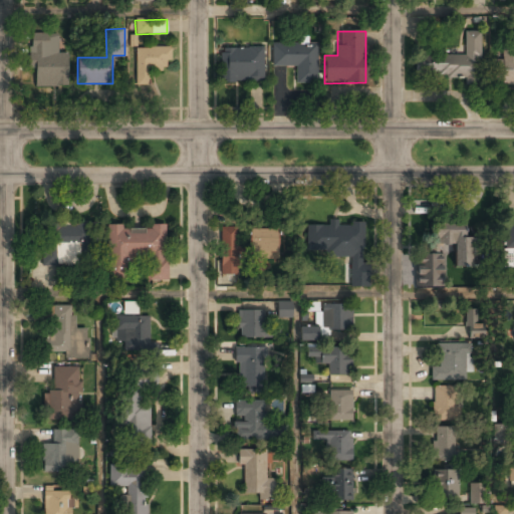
[(417,78),(480,77),(480,31),(464,31),(464,55),(417,55),(417,78)]
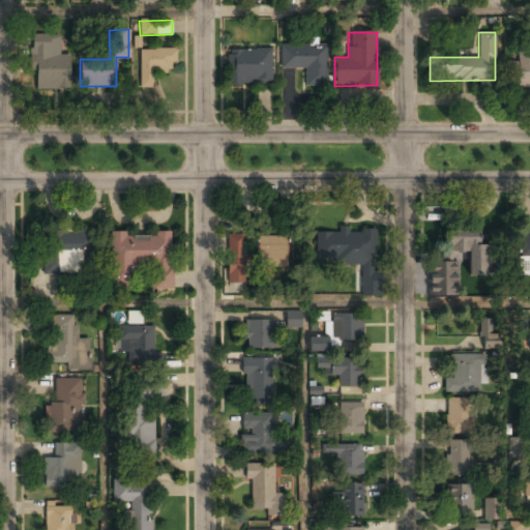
[(69,89),(69,53),(51,53),(51,34),(32,34),(32,89),(69,89)]
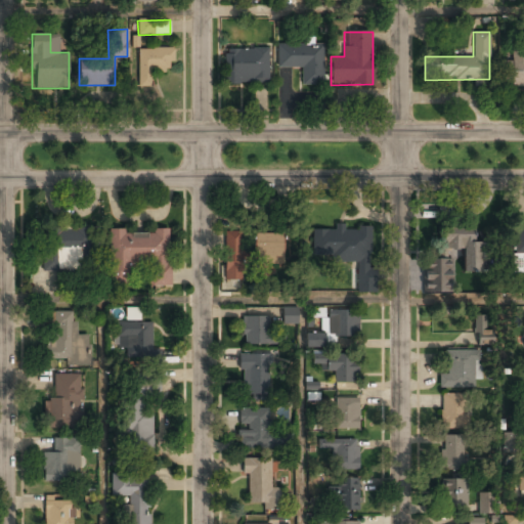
[(322,45),(277,45),(277,68),(301,69),(301,85),(322,85),(322,45)]
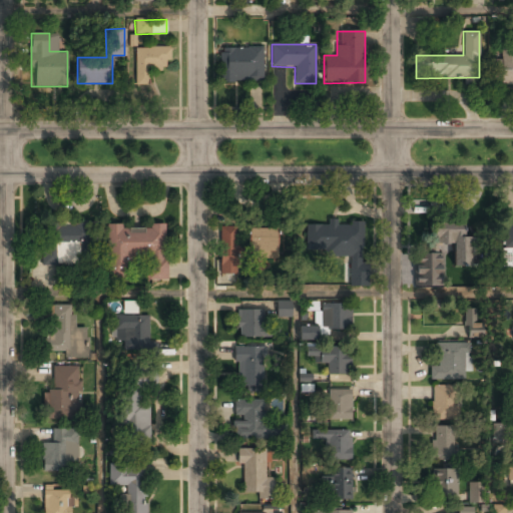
[(135,46),(135,73),(165,73),(165,46),(135,46)]
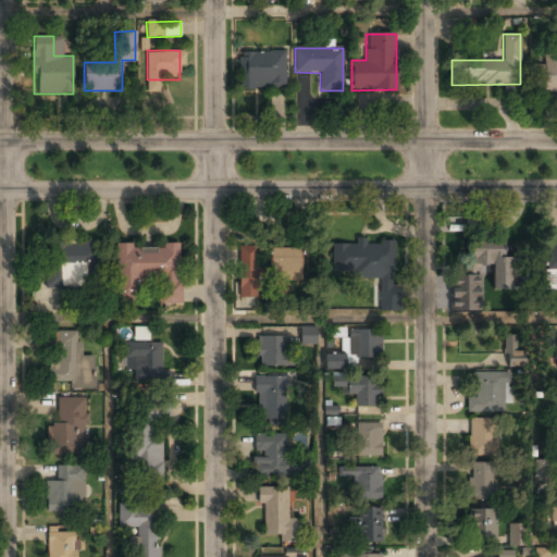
[(239,89),(285,89),(285,51),(238,52),(239,89)]
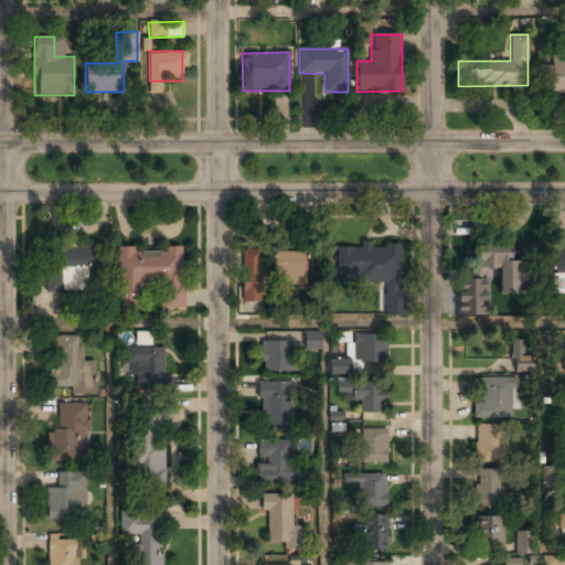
[(552,93),(564,93),(564,60),(552,60),(552,93)]
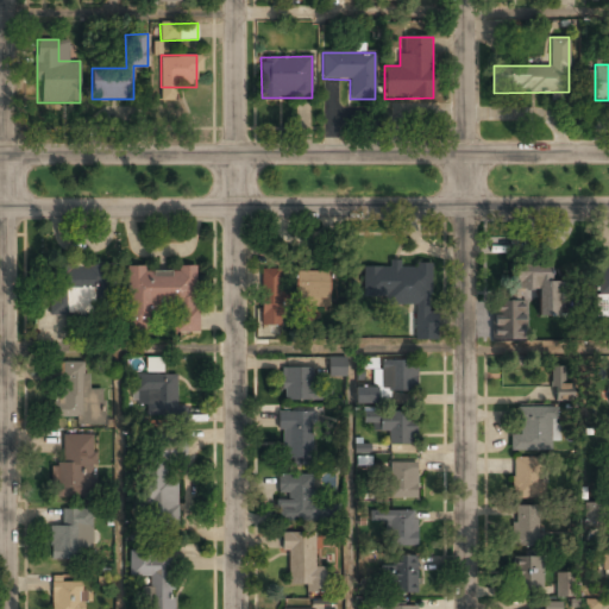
[(594,70),(583,71),(584,93),(595,93),(594,70)]
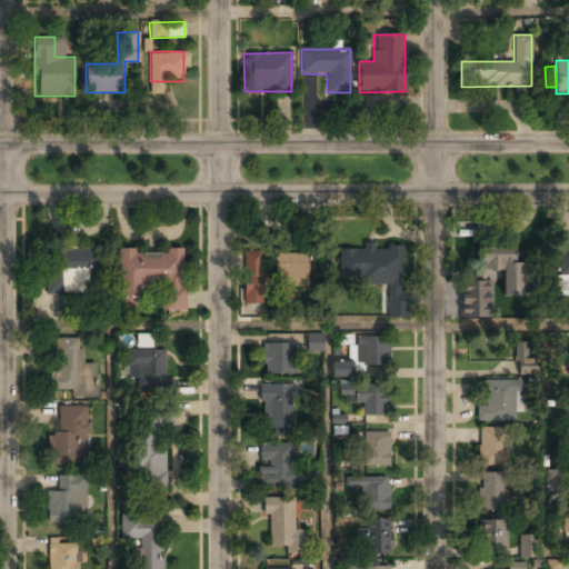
[(522,295),(523,262),(513,261),(513,246),(481,245),(481,270),(502,270),(502,295),(522,295)]
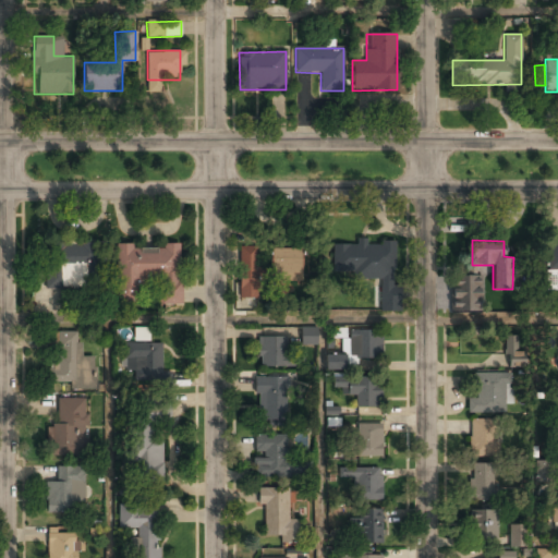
[(380,278),(380,312),(398,312),(398,241),(356,241),(356,243),(331,243),(332,271),(355,270),(355,278),(380,278)]
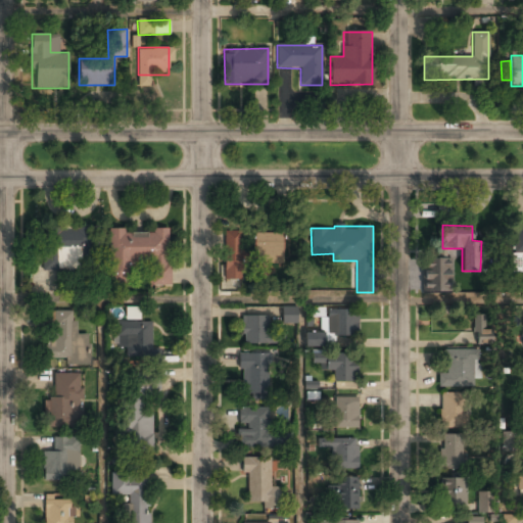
[(522,252),(522,226),(513,226),(513,252),(522,252)]
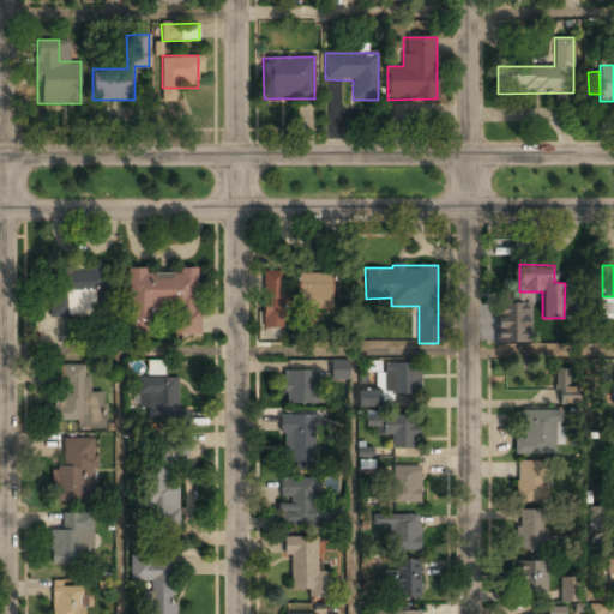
[(50,266),(49,315),(102,317),(102,266),(50,266)]
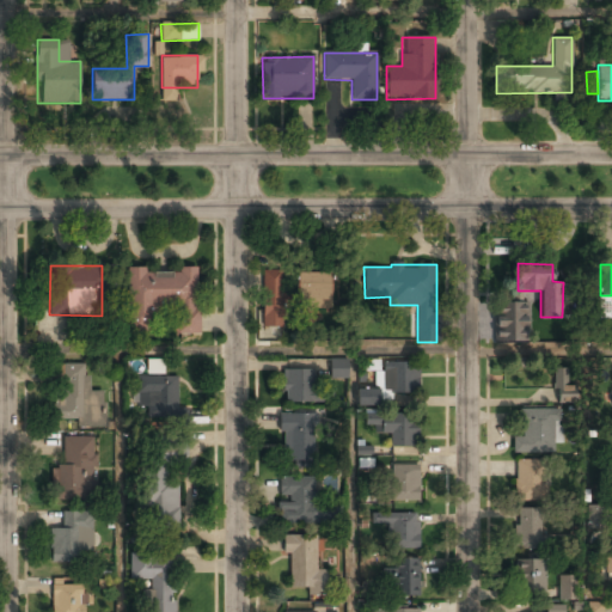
[(176,334),(197,334),(199,268),(127,267),(126,331),(153,331),(153,307),(176,307),(176,334)]
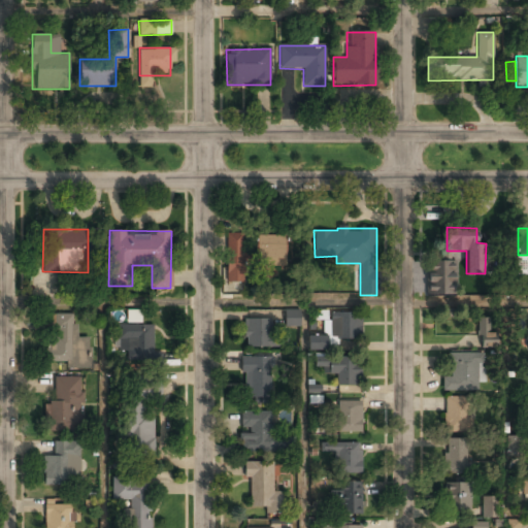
[(243,282),(243,234),(226,234),(226,282),(243,282)]
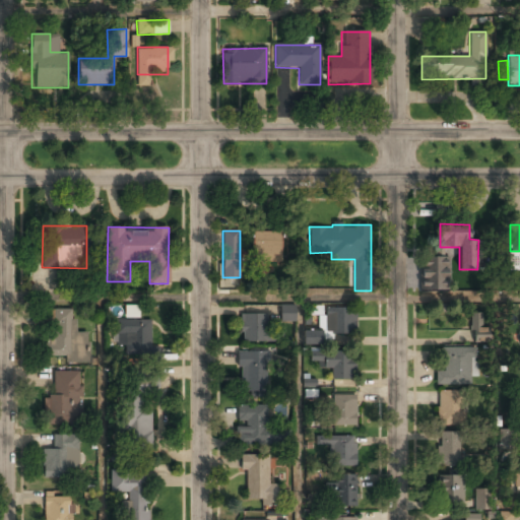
[(280,262),(281,232),(252,232),(251,261),(280,262)]
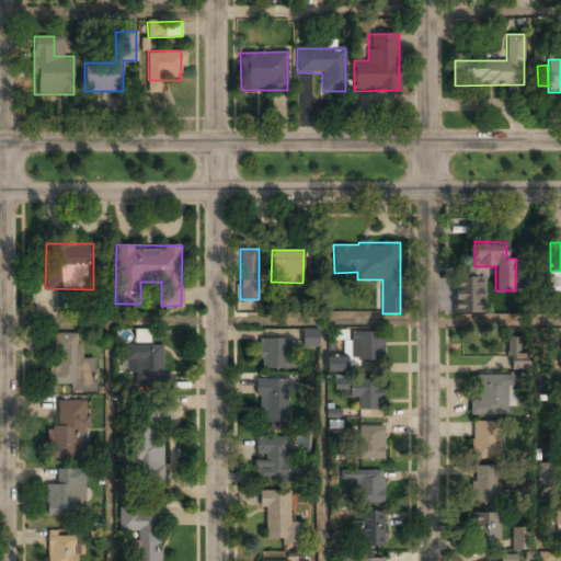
[(560,292),(560,271),(549,272),(549,292),(560,292)]
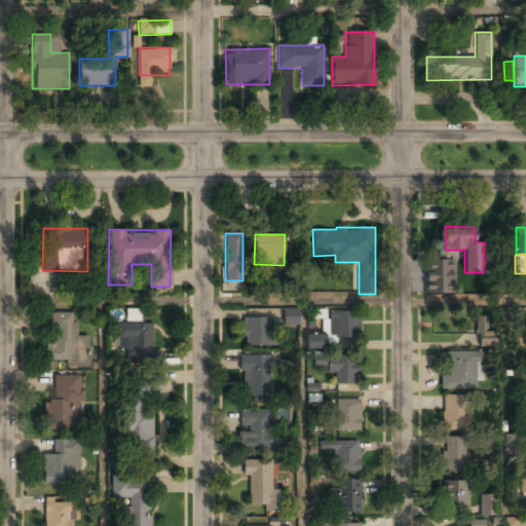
[(453,293),(452,259),(426,260),(427,294),(453,293)]
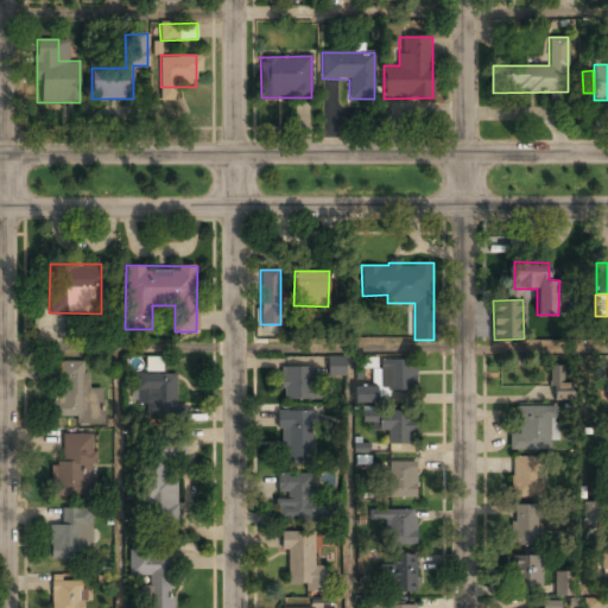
[(162,356),(146,356),(146,372),(163,372),(162,356)]
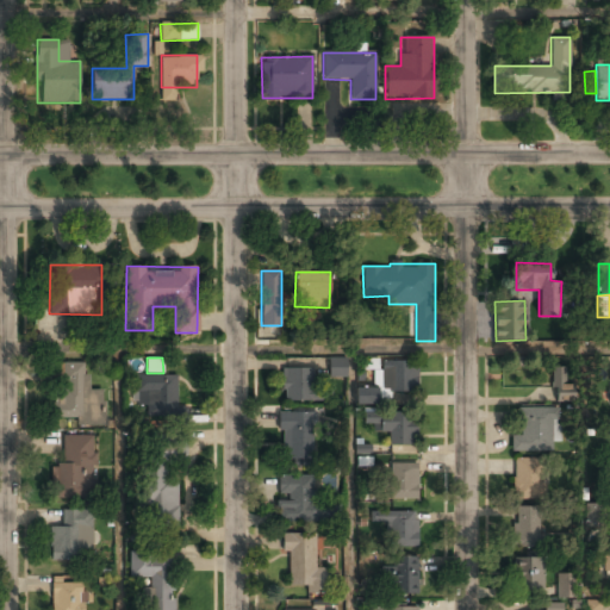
[(417,361),(377,360),(375,387),(355,387),(355,403),(390,404),(390,391),(416,392),(417,361)]
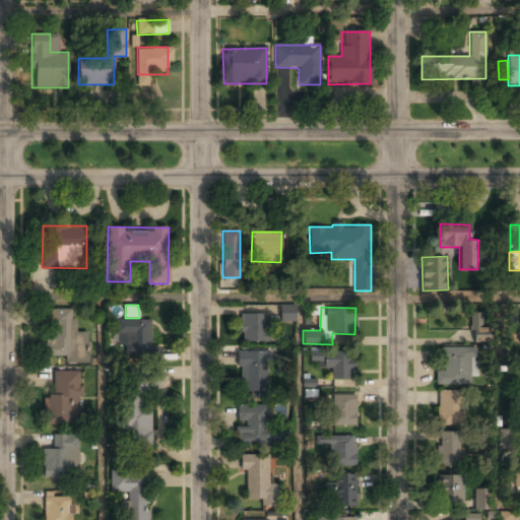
[(87,330),(75,330),(75,308),(46,309),(47,354),(64,354),(64,363),(88,362),(87,330)]
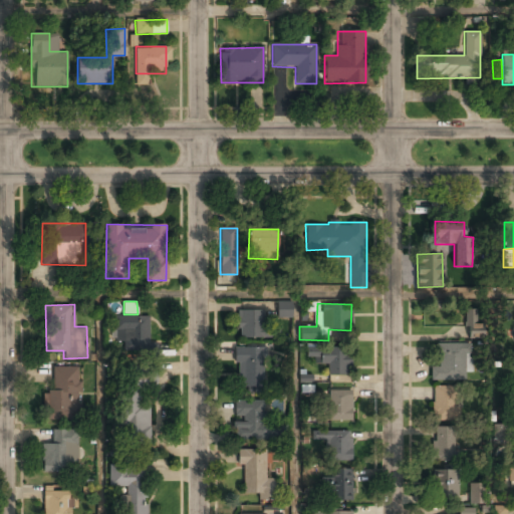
[(279,315),(291,314),(290,306),(278,307),(279,315)]
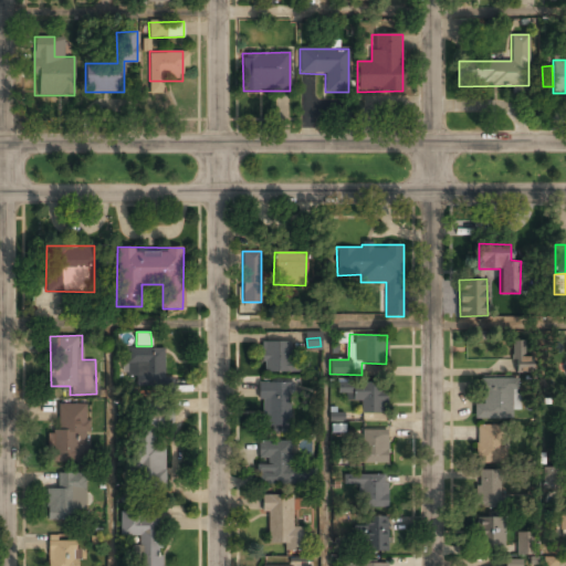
[(513,373),(527,373),(527,341),(513,341),(513,373)]
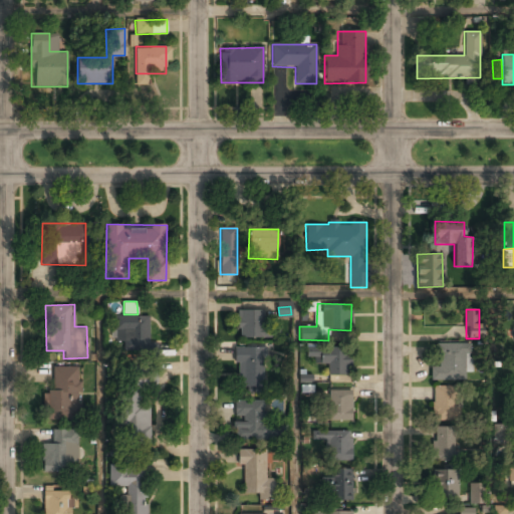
[(279,337),(279,326),(263,326),(263,311),(237,311),(237,337),(279,337)]
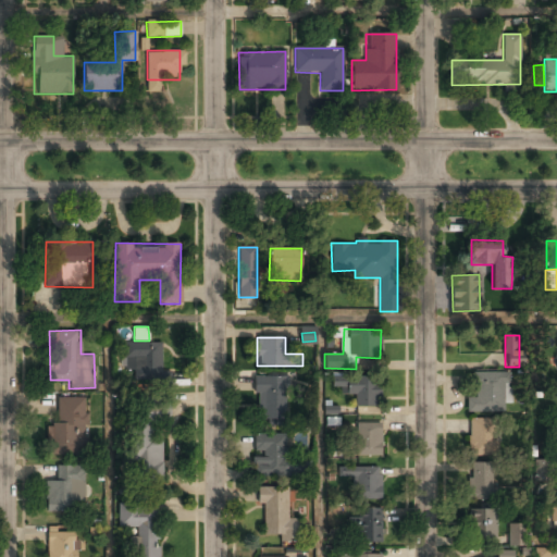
[(134,369),(134,380),(170,380),(170,370),(161,370),(161,341),(123,341),(123,369),(134,369)]
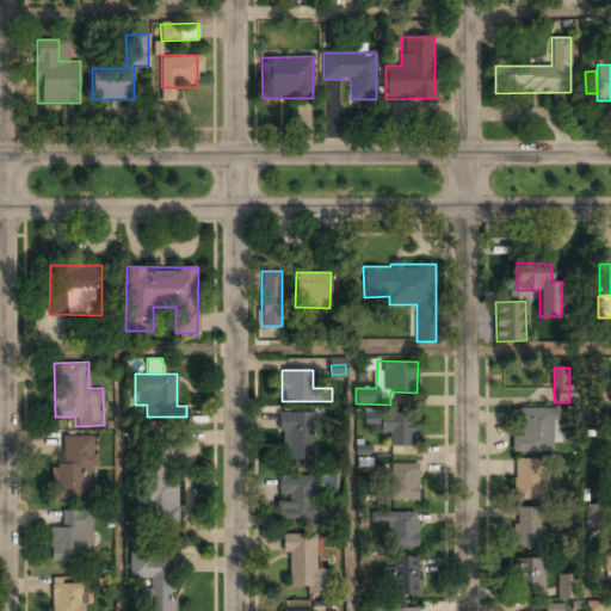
[(519,434),(512,434),(512,452),(555,452),(555,408),(519,408),(519,434)]
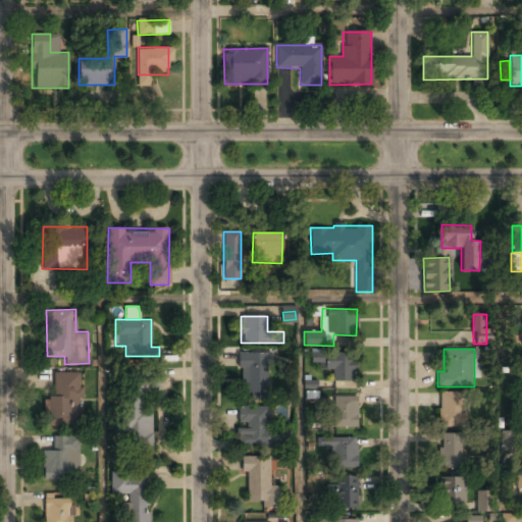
[(240,353),(240,399),(269,399),(269,353),(240,353)]
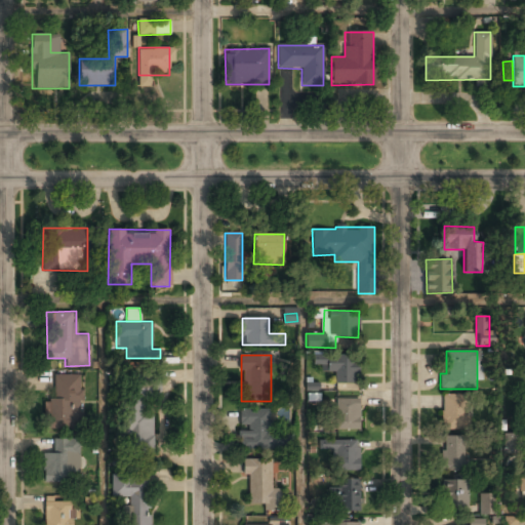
[(357,356),(313,355),(313,370),(335,371),(334,384),(357,384),(357,356)]
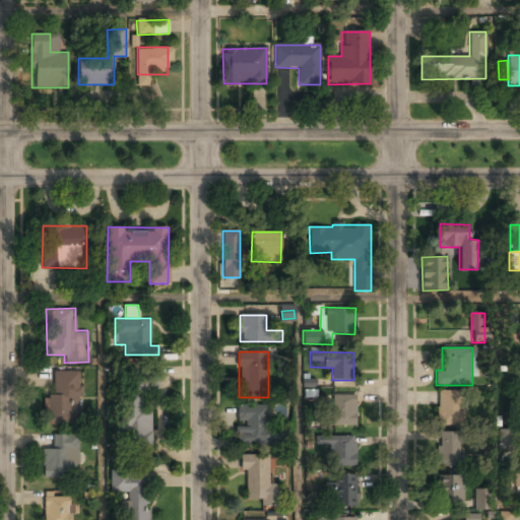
[(80,371),(54,371),(54,394),(43,394),(43,425),(80,425),(80,371)]
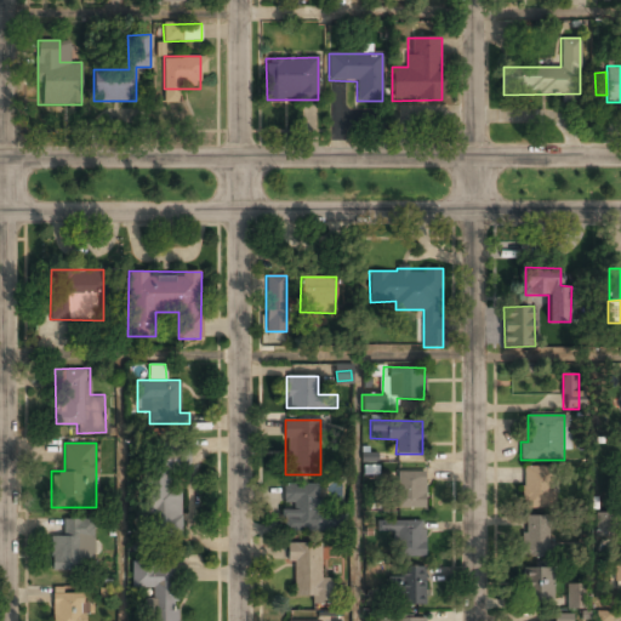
[(181,537),(182,490),(176,490),(177,453),(146,453),(144,536),(181,537)]
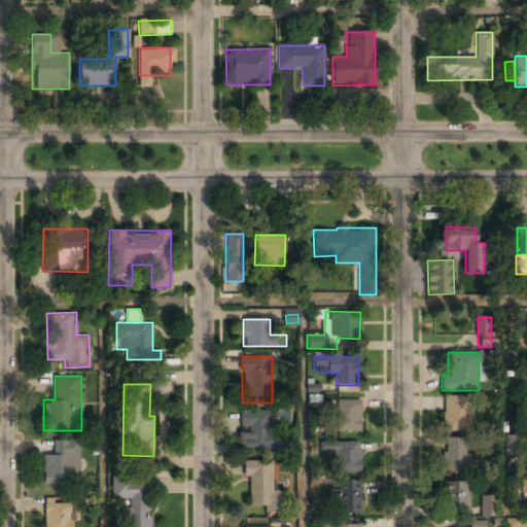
[(467,395),(444,395),(444,430),(467,430),(467,395)]
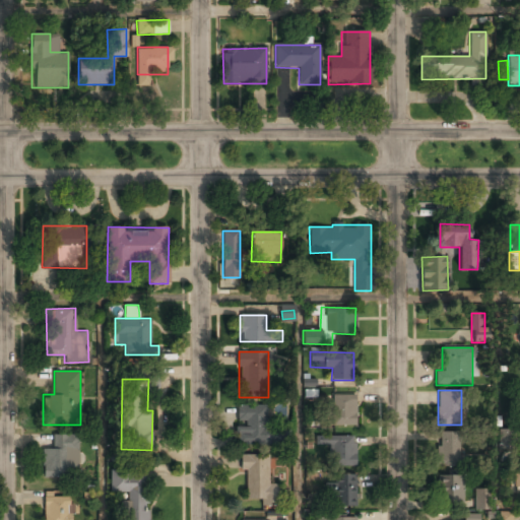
[(330,427),(356,427),(356,395),(330,395),(330,427)]
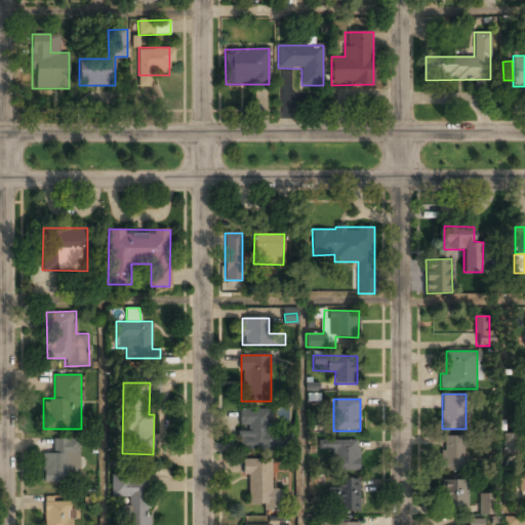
[(238,410),(238,450),(279,450),(279,432),(268,432),(268,410),(238,410)]
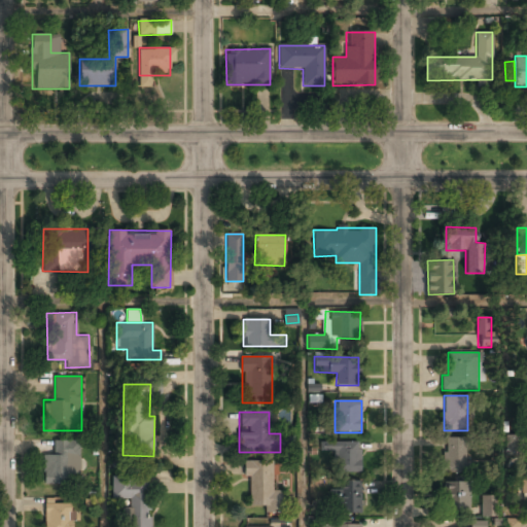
[(505,450),(518,450),(519,435),(505,434),(505,450)]
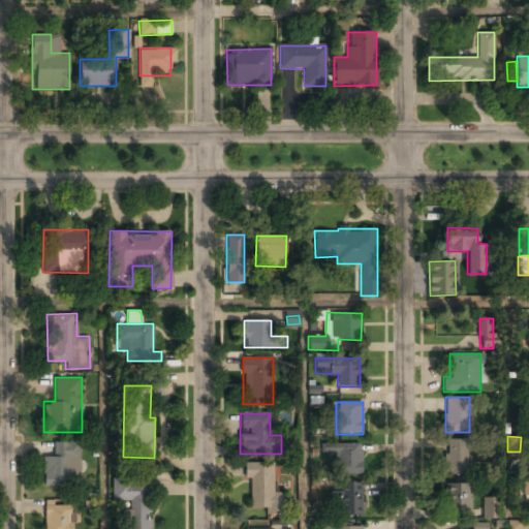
[(468,438),(445,438),(445,472),(468,472),(468,438)]
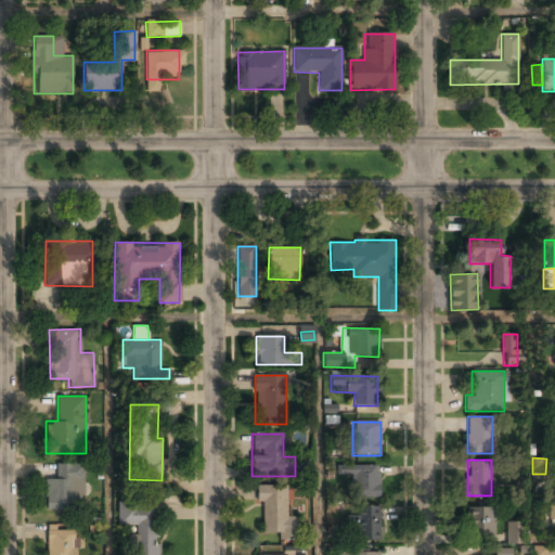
[(82,464),(56,464),(56,480),(46,480),(46,511),(82,511),(82,464)]
